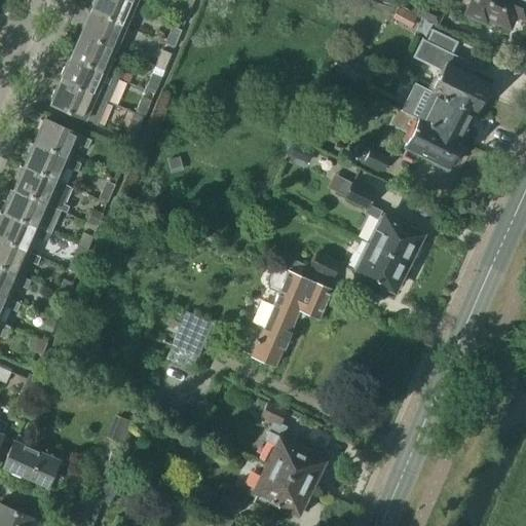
[(127,0),(95,0),(90,12),(123,27),(135,3),(127,0)]
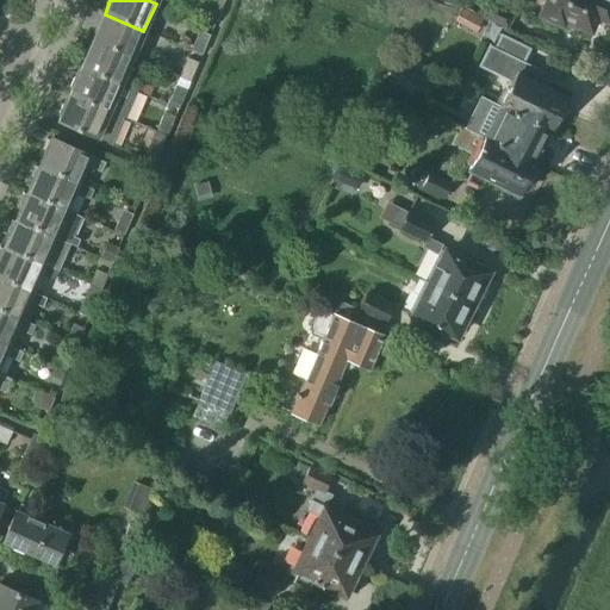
[(224,1),(221,0),(212,0),(201,25),(212,29),(224,1)]
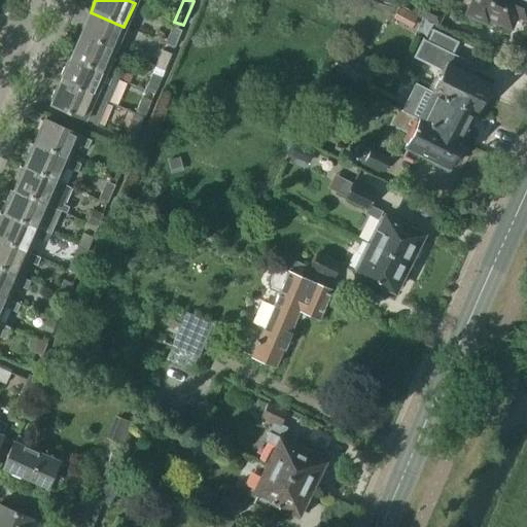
[(464,13),(484,23),(487,18),(510,28),(515,15),(524,20),(526,12),(526,0),(467,0),(470,1),(464,13)]
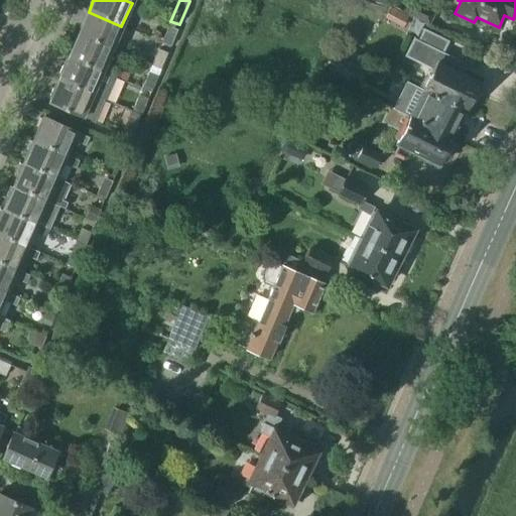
[(408,14),(427,24),(432,15),(412,5),(408,14)]
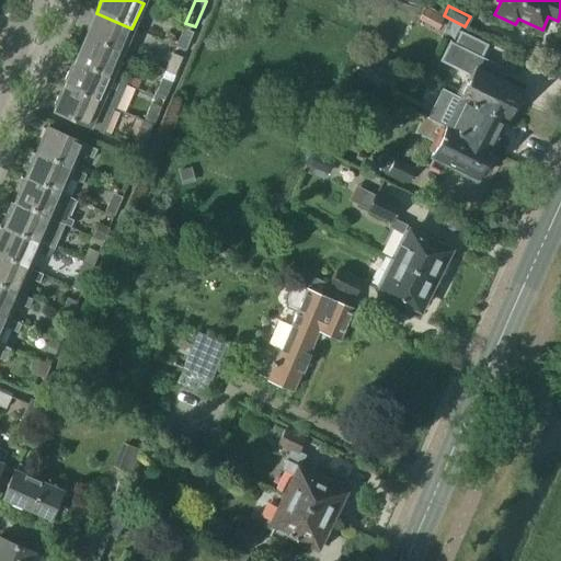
[(96,13),(86,37),(122,53),(132,29),(96,13)]
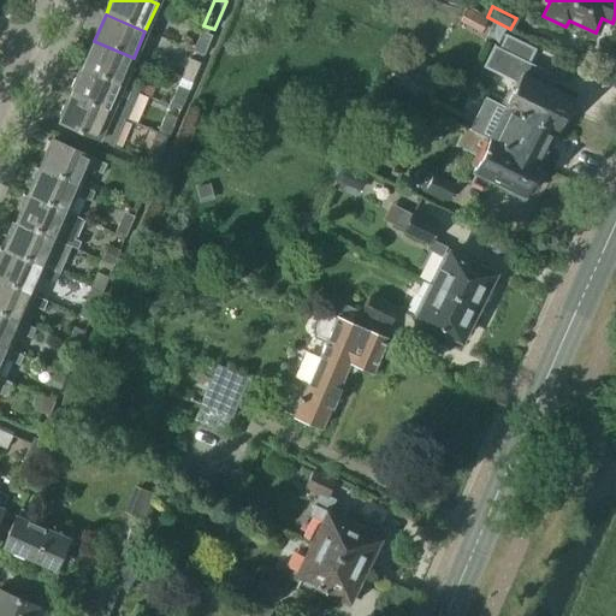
[(201,31),(193,52),(203,57),(212,36),(201,31)]
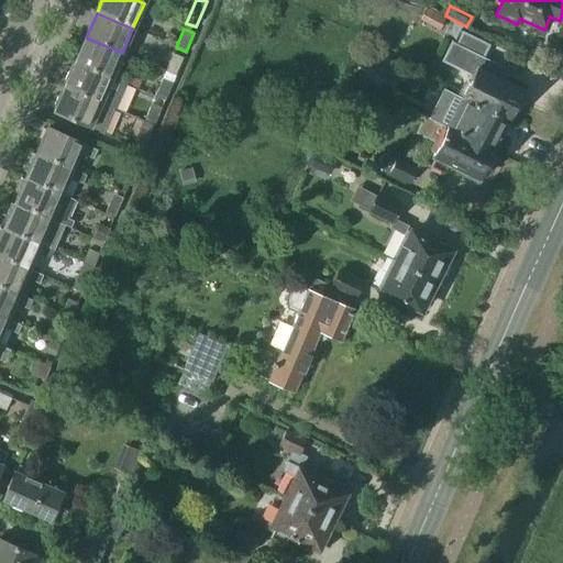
[(468,76),(471,79),(462,99),(508,122),(523,91),(493,76),(498,65),(483,57),(488,46),(461,32),(455,43),(451,41),(440,62),(468,76)]
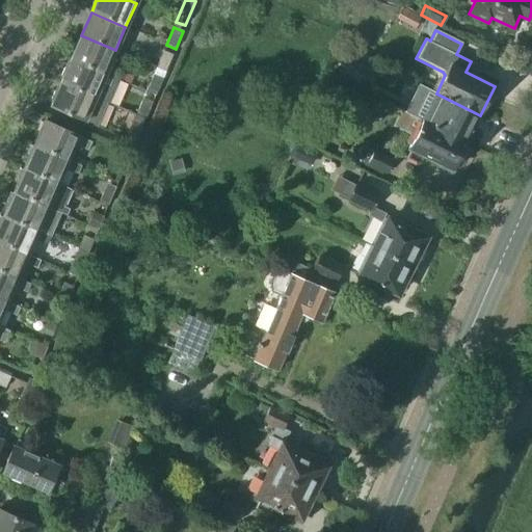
[(81,35),(71,59),(105,74),(115,50),(81,35)]
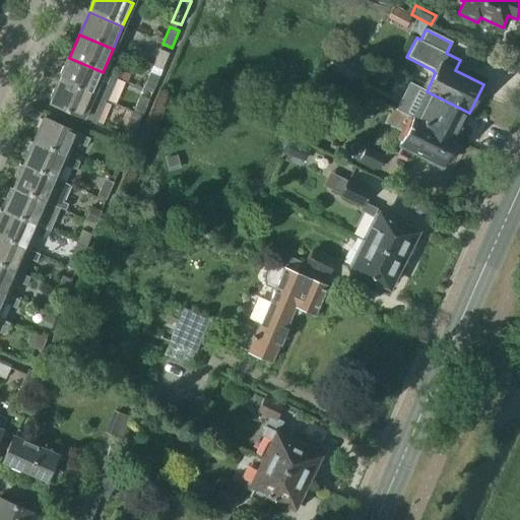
[(159,51),(153,67),(161,70),(169,54),(159,51)]
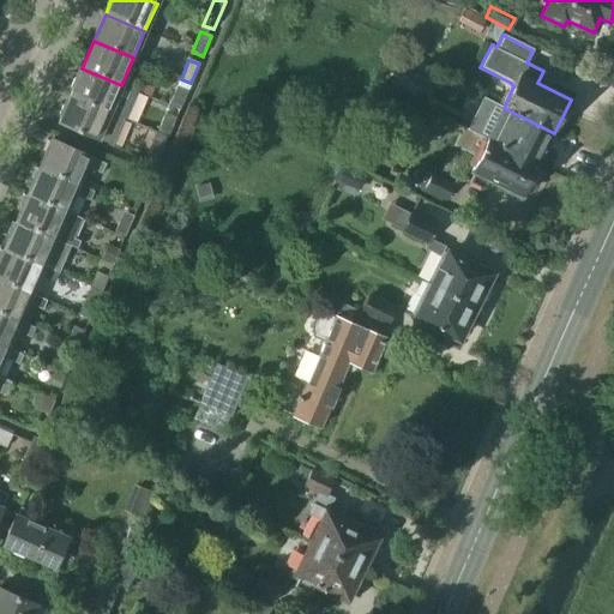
[(82,68),(71,96),(109,113),(124,120),(126,121),(138,92),(121,85),(82,68)]
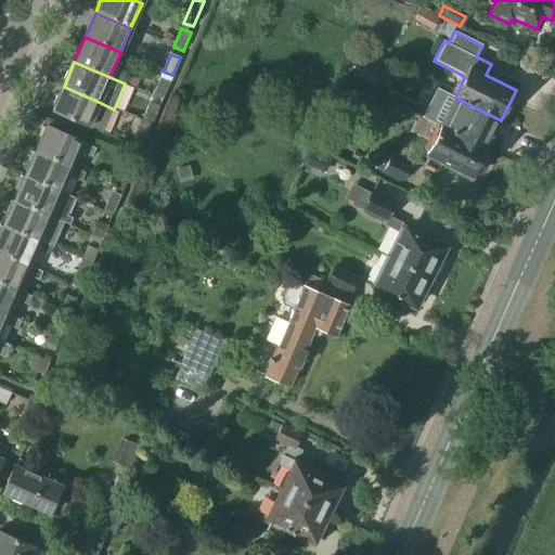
[(159,78),(152,95),(162,100),(170,82),(159,78)]
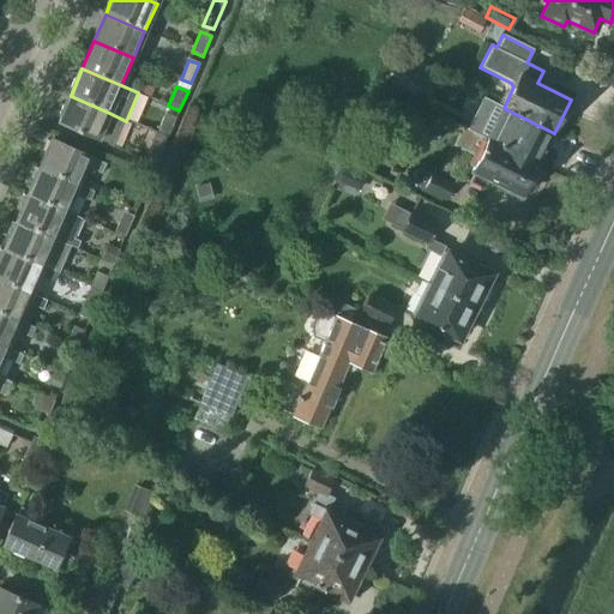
[(71,96),(59,125),(96,142),(112,148),(124,120),(109,113),(71,96)]
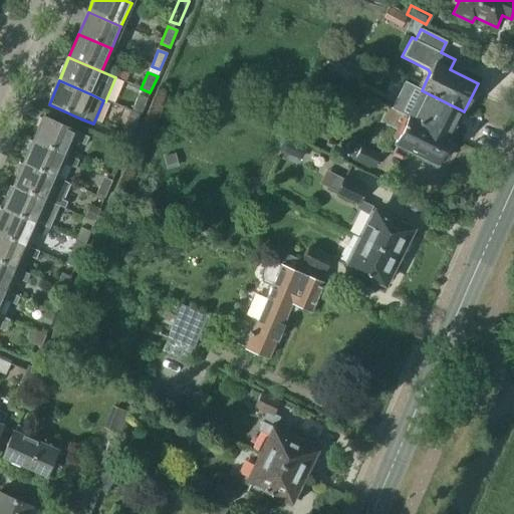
[(408,116),(451,138),(464,111),(422,90),(408,116)]
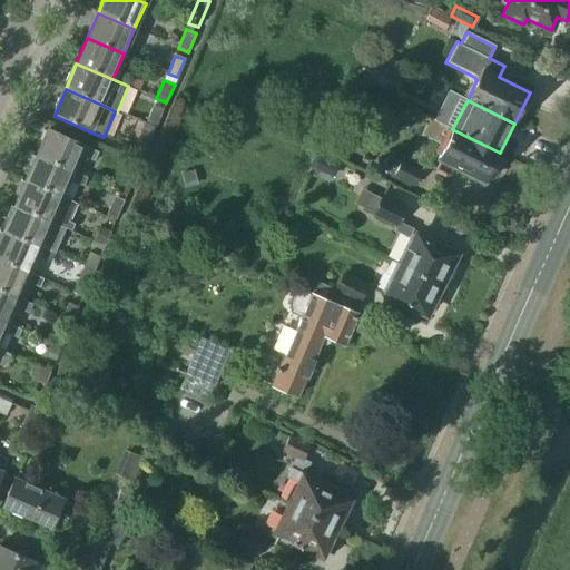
[(154,106),(146,124),(156,128),(164,110),(154,106)]
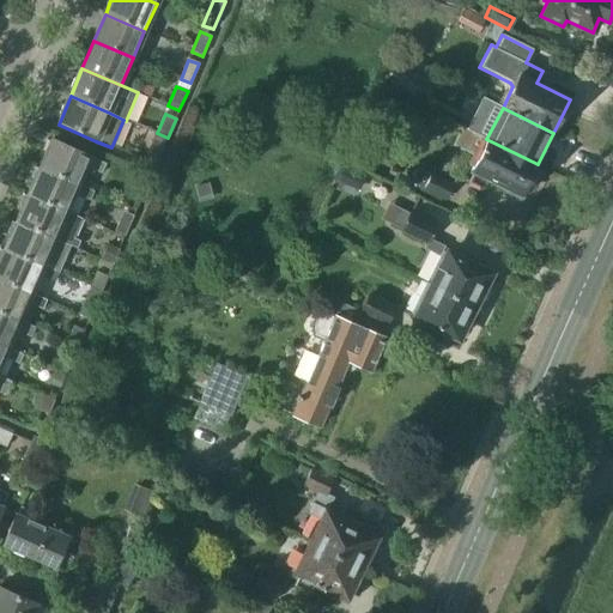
[(471,182),(485,189),(490,181),(522,196),(538,164),(486,139),(461,127),(453,146),(477,158),(469,174),(473,175),(471,182)]
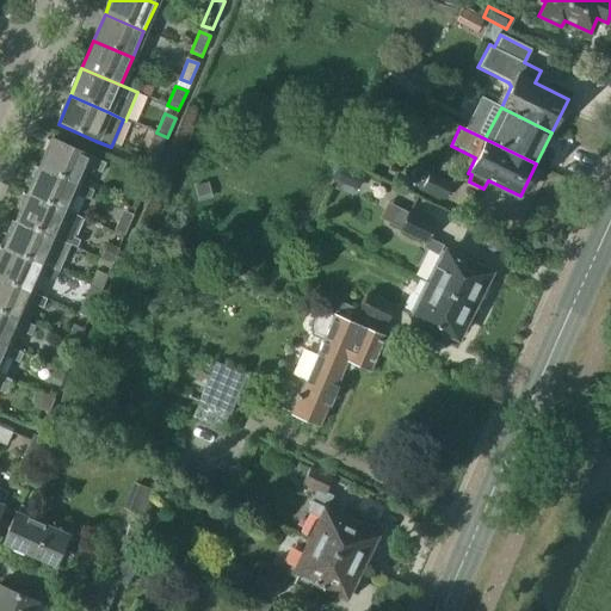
[(91,155),(51,139),(38,168),(78,185),(86,166),(102,174),(106,164),(90,156),(91,155)]
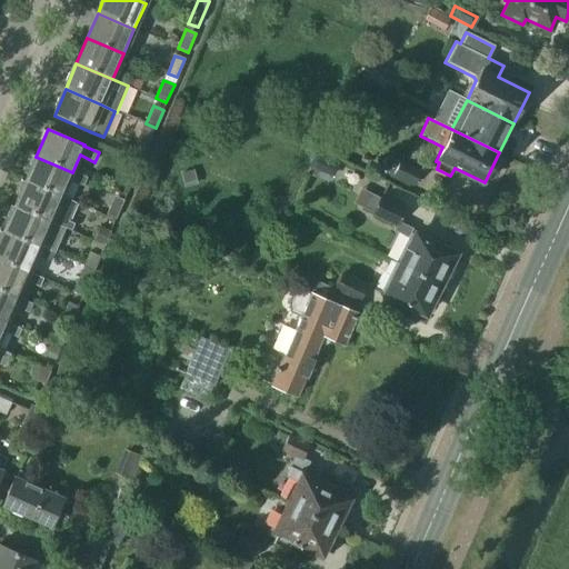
[(142,131),(135,150),(145,155),(152,136),(142,131)]
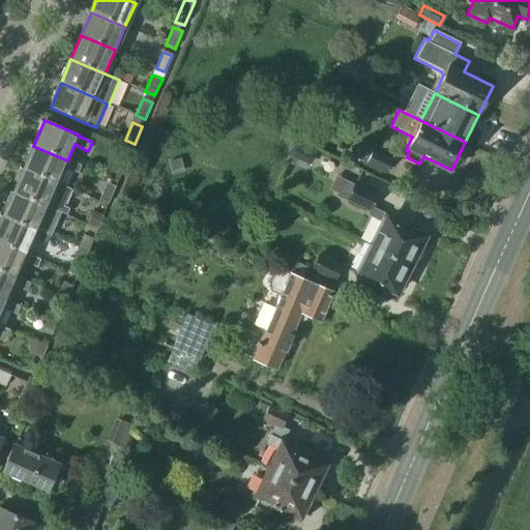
[(292,160),(313,171),(320,155),(299,145),(292,160)]
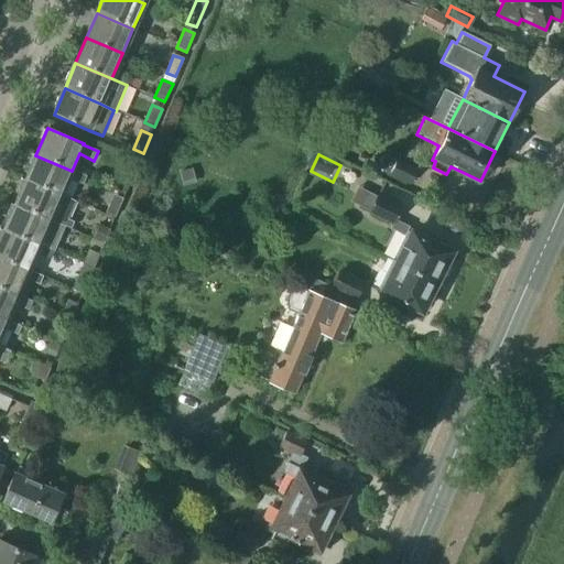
[(383,154),(377,167),(410,184),(416,171),(383,154)]
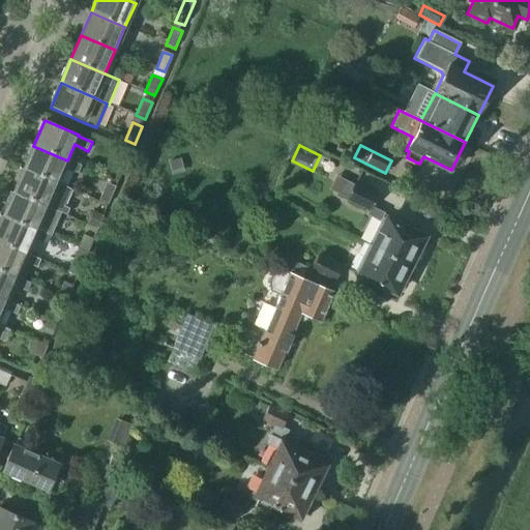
[(67,160),(33,146),(24,169),(57,183),(64,168),(78,174),(81,167),(67,160)]
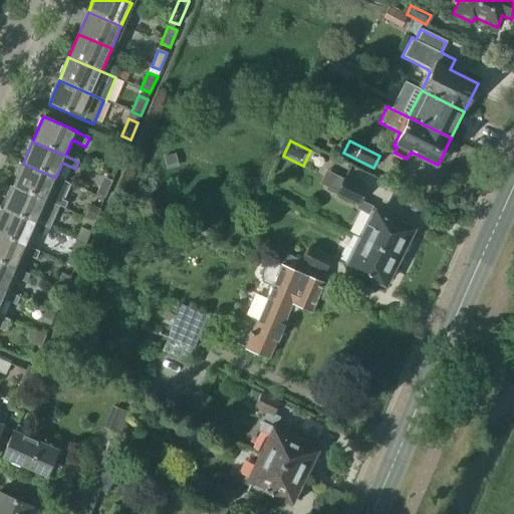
[(179,168),(175,154),(163,157),(167,172),(179,168)]
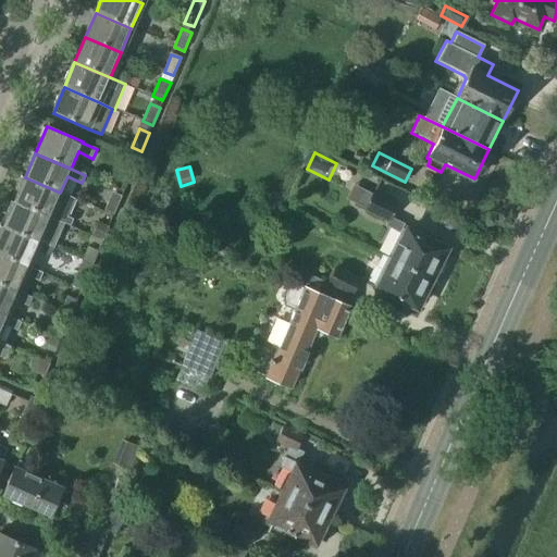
[(14,201),(50,218),(64,224),(70,226),(73,220),(66,218),(75,199),(60,193),(25,177),(14,201)]
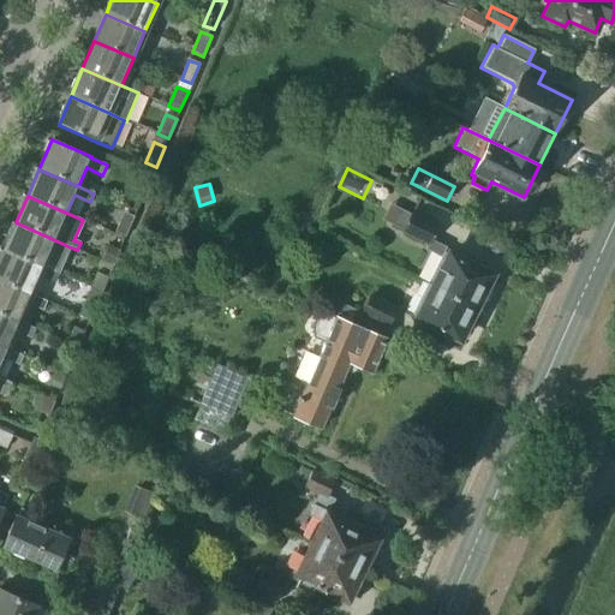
[(394,207),(386,222),(429,244),(437,228),(394,207)]
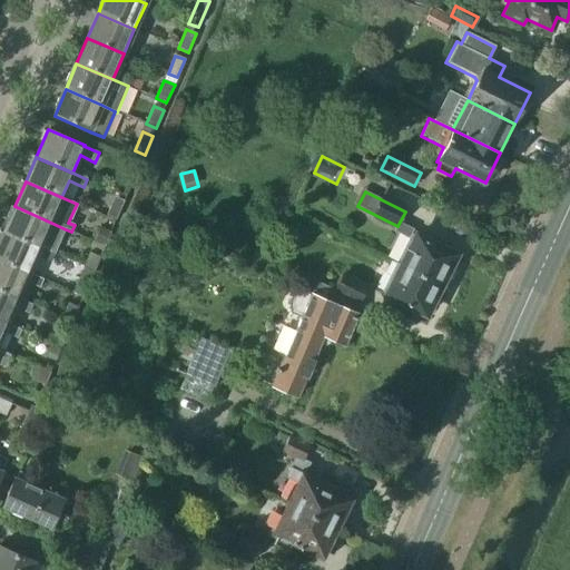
[(114,197),(106,216),(116,219),(124,202),(114,197)]
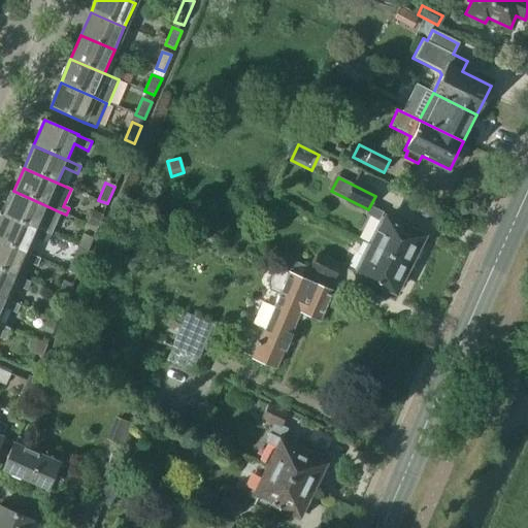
[(47,206),(13,191),(3,216),(51,236),(61,212),(47,206)]
